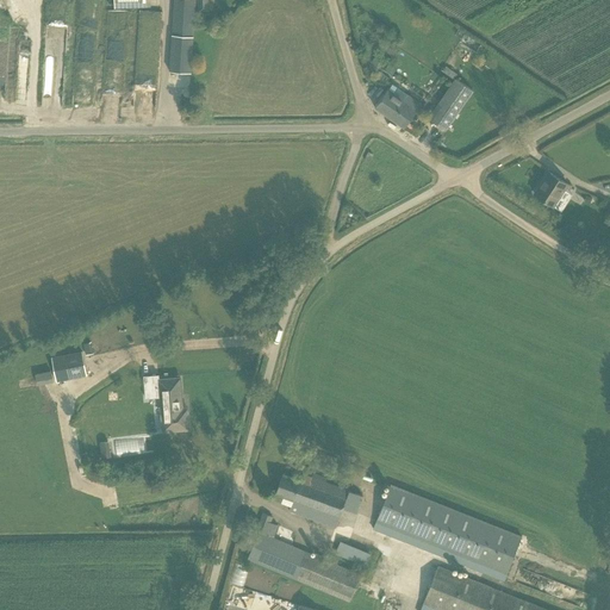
[(150,0),(113,0),(114,10),(150,8),(150,0)]
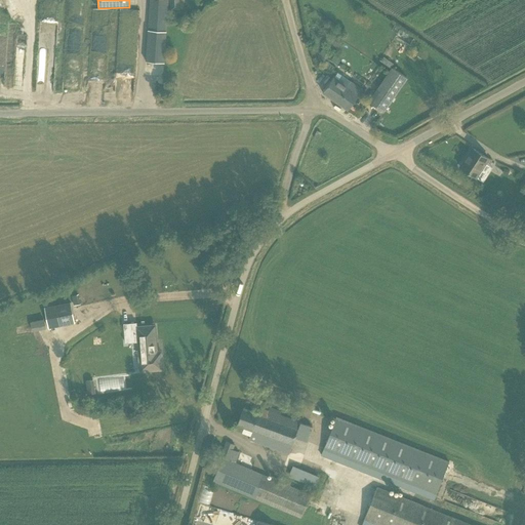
[(150,0),(149,24),(148,33),(146,62),(164,63),(167,0),(150,0)]
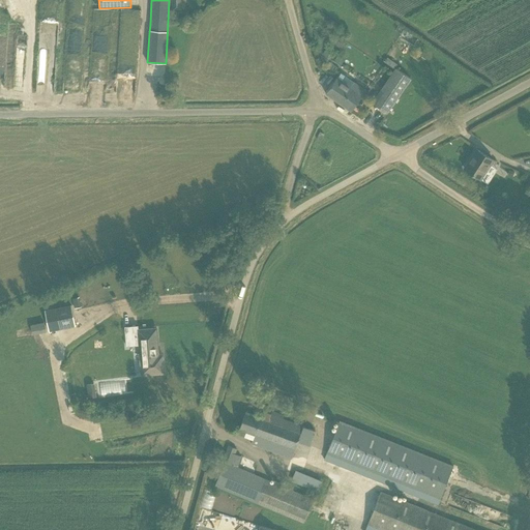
[(326,48),(319,58),(326,63),(329,58),(331,60),(335,54),(326,48)]
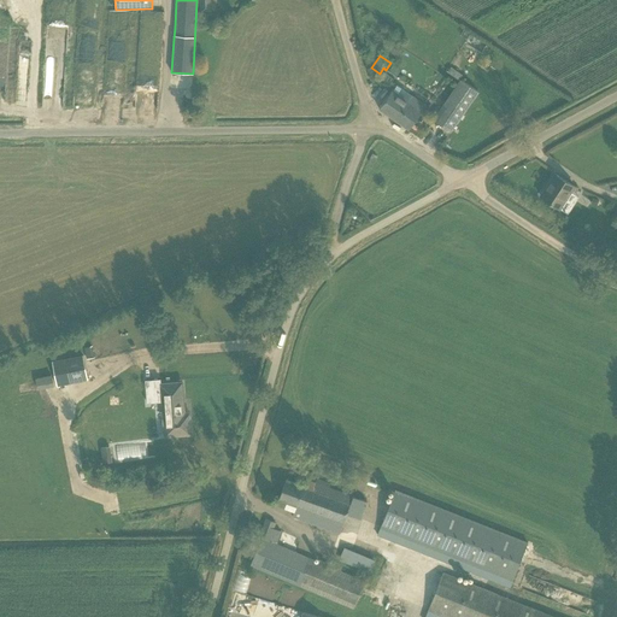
[(70,72),(69,94),(86,95),(87,74),(70,72)]
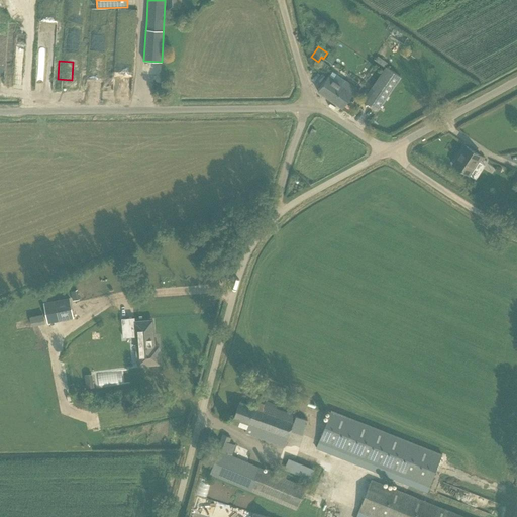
[(387,67),(386,69),(364,100),(378,110),(401,77),(387,67)]
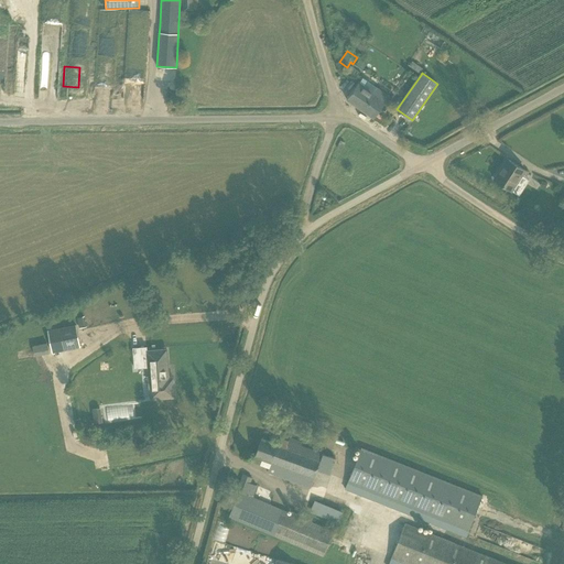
[(373,93),(358,83),(346,99),(373,118),(388,96),(377,88),(373,93)]
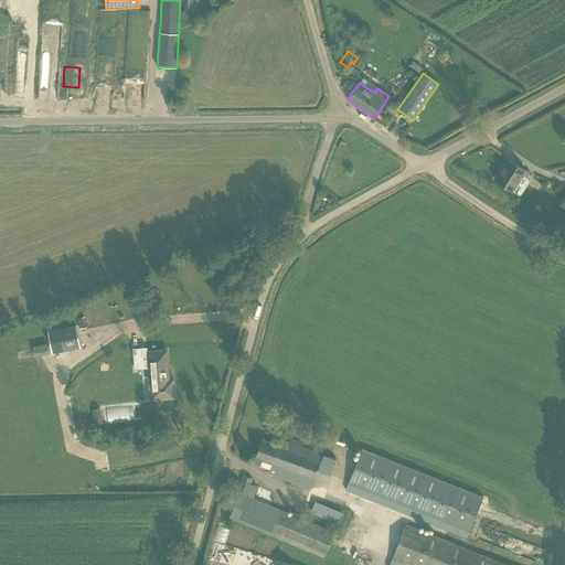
[(525,171),(508,159),(494,180),(512,191),(525,171)]
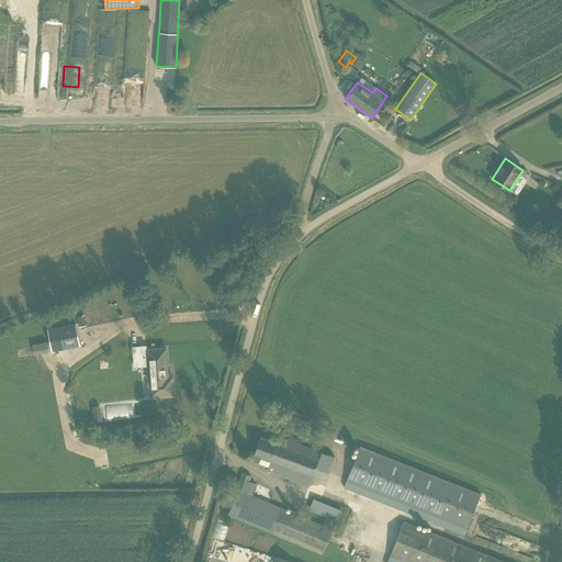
[(46,327),(49,345),(52,352),(79,346),(75,324),(69,325),(69,323),(46,327)]
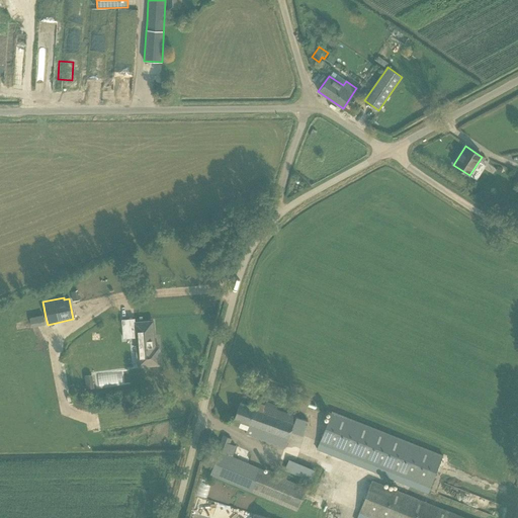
[(29,318),(30,321),(31,327),(46,324),(44,315),(29,318)]
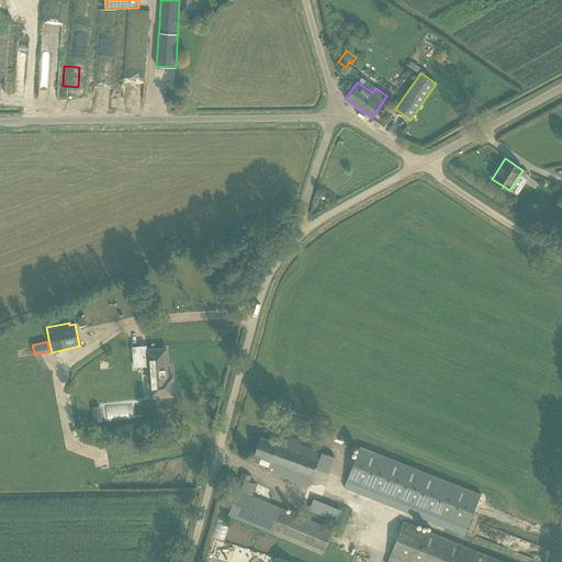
[(127,366),(142,366),(141,344),(127,344),(127,366)]
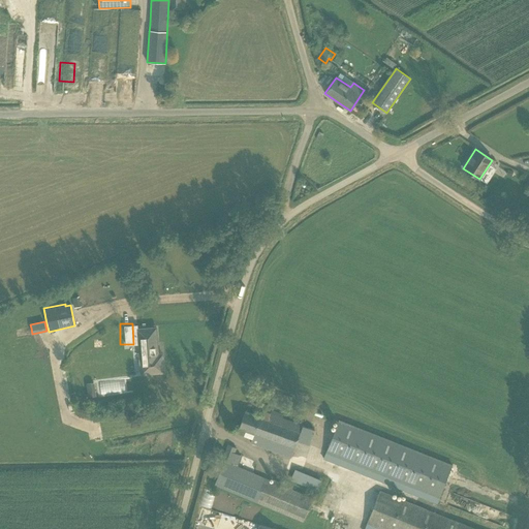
[(153,328),(137,330),(138,338),(141,338),(142,352),(139,352),(141,367),(141,374),(146,374),(163,373),(162,358),(158,358),(157,335),(154,336),(153,328)]
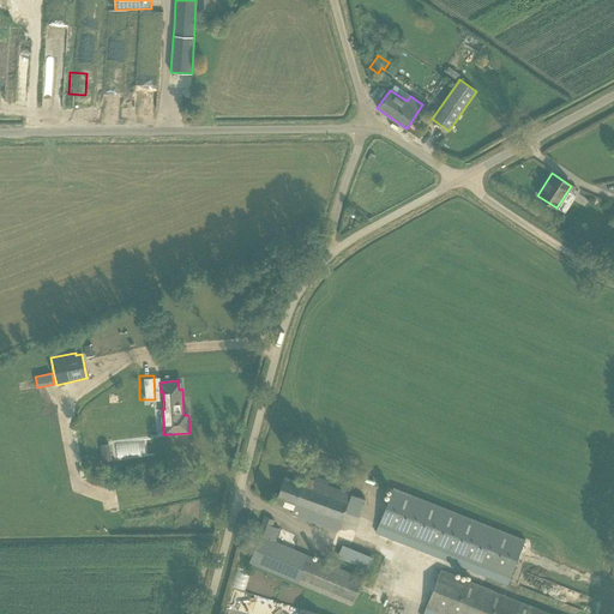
[(109,445),(101,445),(102,462),(110,461),(110,457),(109,445)]
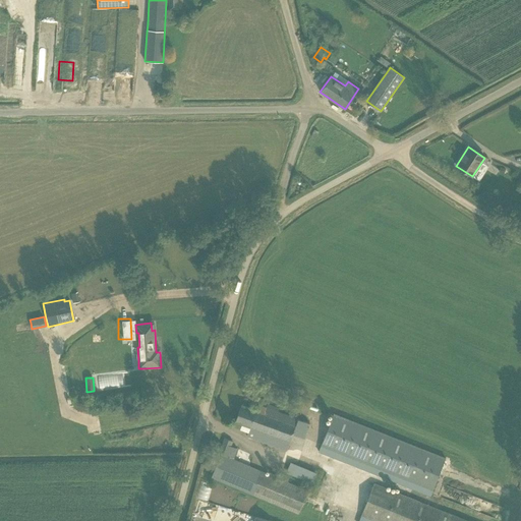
[(246,437),(256,441),(285,452),(292,433),(305,439),(309,424),(279,412),(280,410),(268,405),(267,408),(258,405),(256,411),(241,405),(233,426),(248,432),(246,437)]
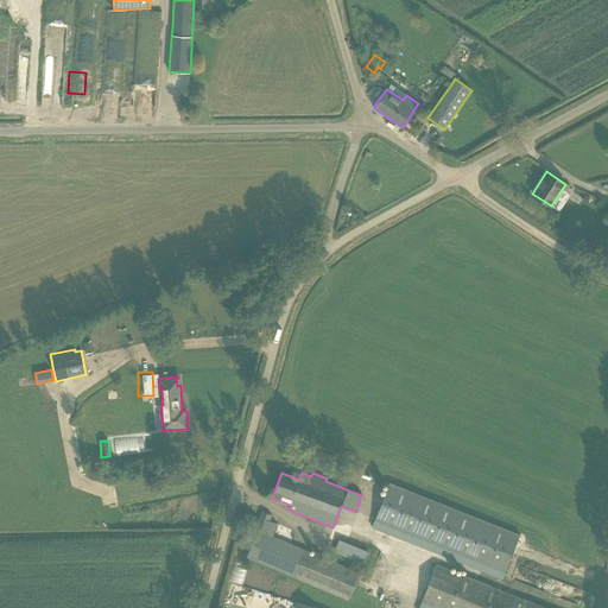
[(390,483),(374,521),(505,574),(520,534),(390,483)]
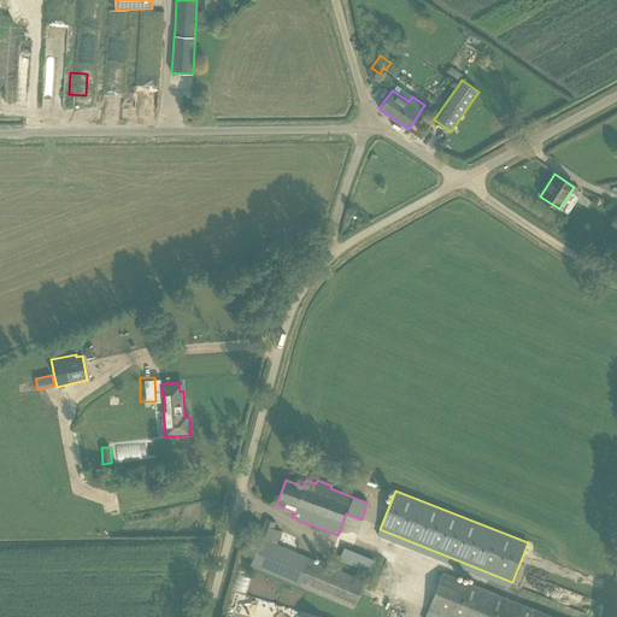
[(251,565),(262,569),(353,606),(364,581),(275,546),(281,533),(272,529),(275,523),(265,519),(258,538),(262,538),(251,565)]
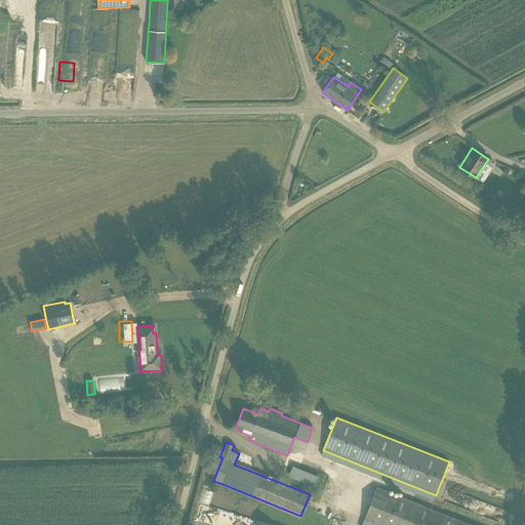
[(292,466),(288,477),(315,488),(319,477),(292,466)]
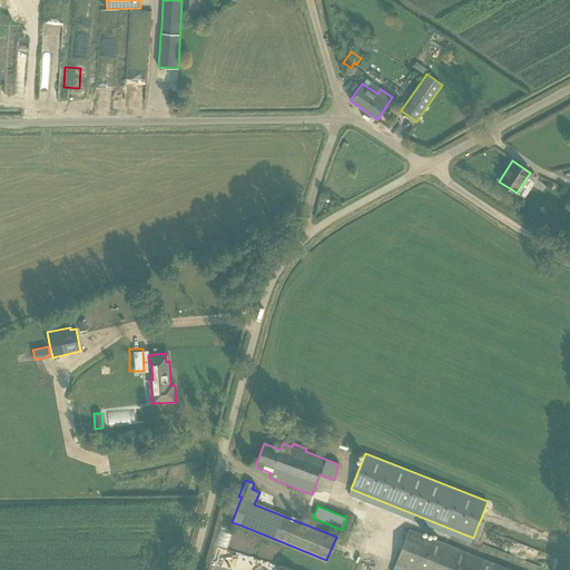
[(408,569),(511,569),(410,529),(395,564),(408,569)]
